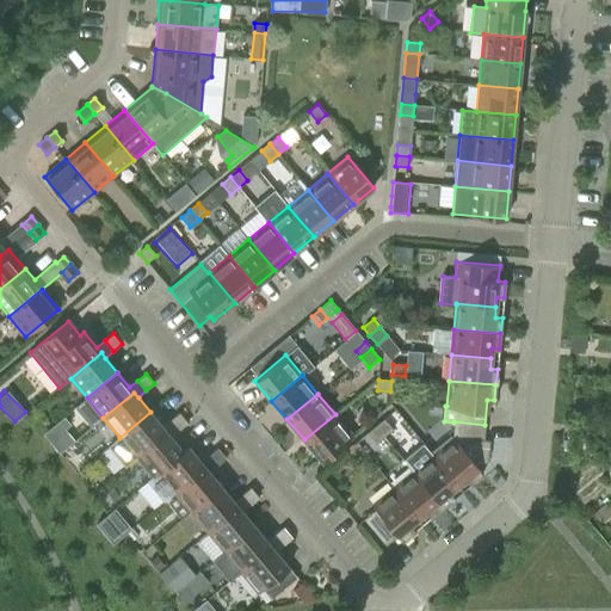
[(119,437),(109,446),(127,468),(137,458),(136,457),(167,432),(171,437),(179,430),(171,420),(162,426),(150,412),(119,438),(119,437)]
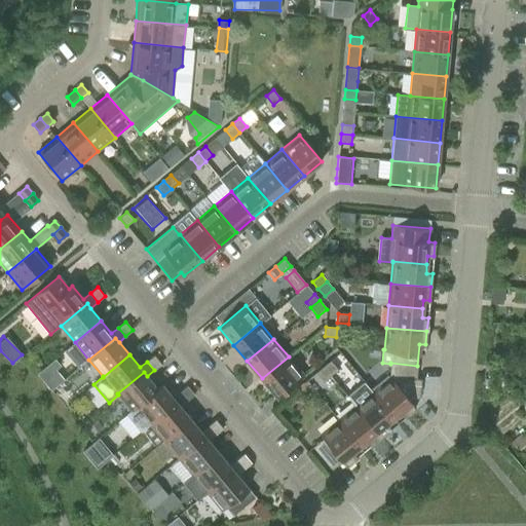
[(154,355),(147,362),(154,370),(161,365),(154,355)]
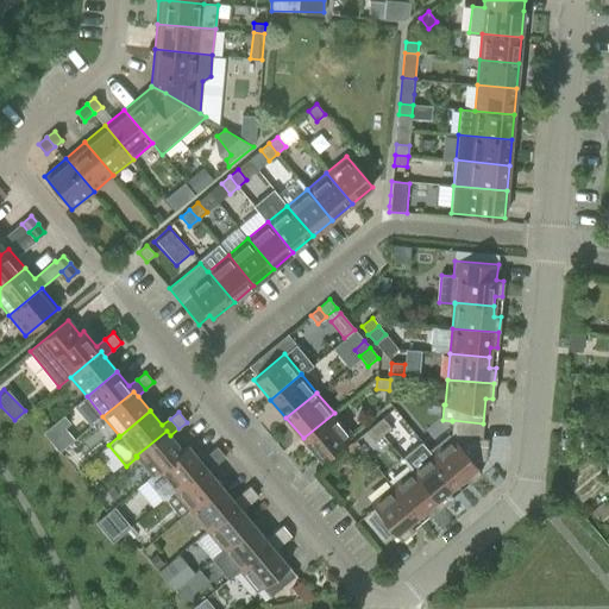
[(334,413),(303,438),(321,459),(351,434),(334,413)]
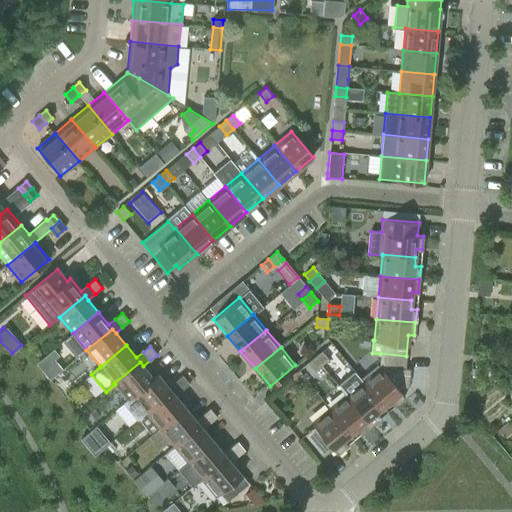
[(53,350),(36,363),(42,370),(58,356),(53,350)]
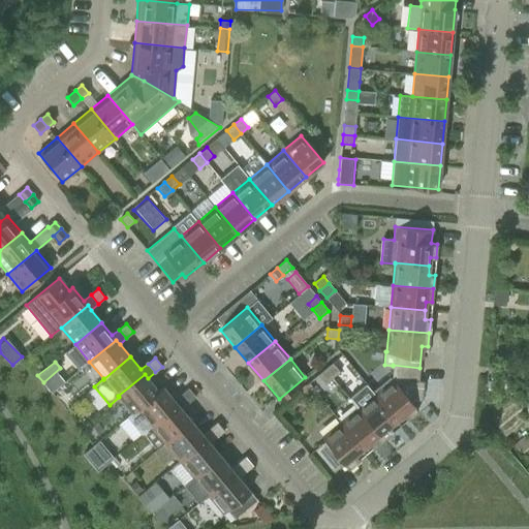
[(324,369),(332,378),(340,372),(332,363),(324,369)]
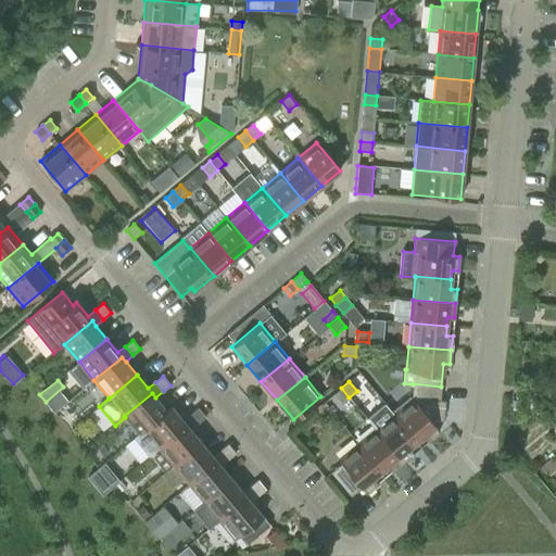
[(440,401),(441,387),(413,383),(413,384),(412,397),(392,414),(416,442),(424,436),(428,441),(440,431),(436,427),(444,419),(445,401),(440,401)]
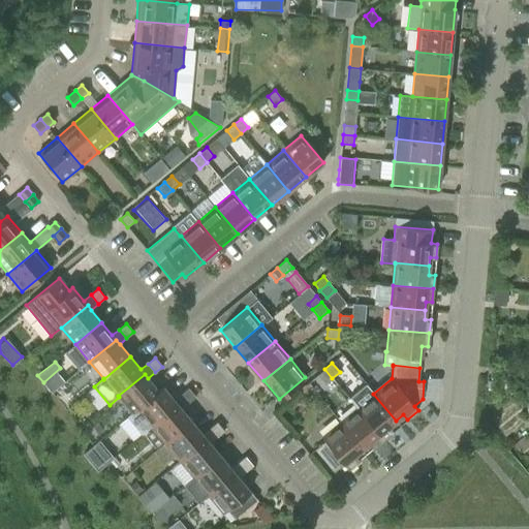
[(332,378),(324,369),(317,375),(325,383),(332,378)]
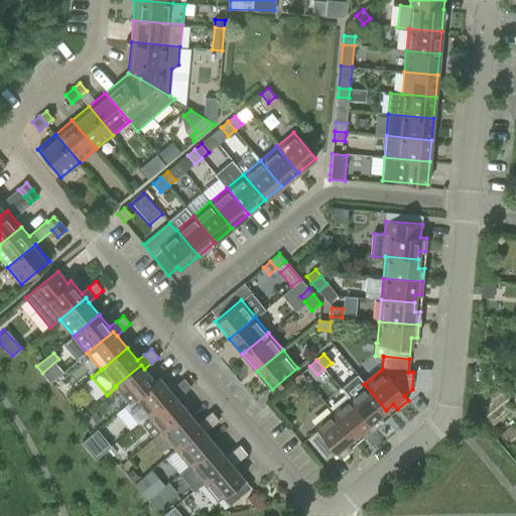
[(154,381),(144,369),(141,365),(115,386),(116,387),(129,404),(134,400),(133,399),(154,381)]
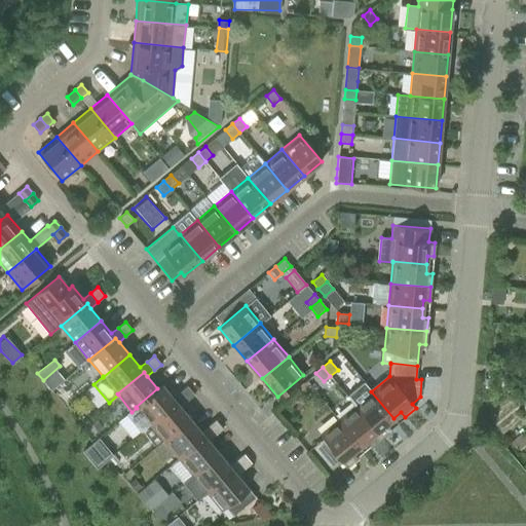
[(181,407),(187,401),(180,391),(173,398),(162,384),(157,388),(136,407),(137,408),(132,412),(127,415),(142,433),(151,425),(150,424),(177,402),(181,407)]
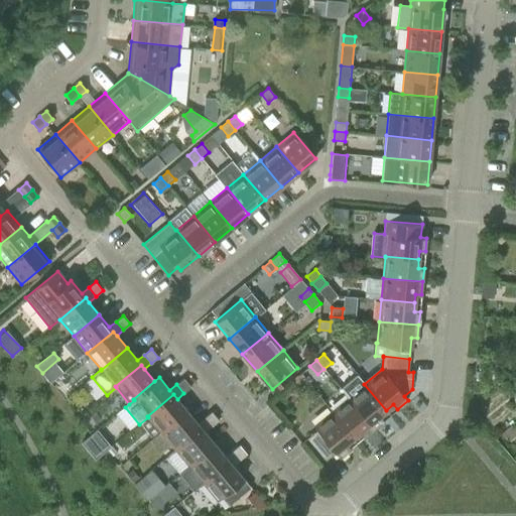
[(183,378),(176,384),(183,393),(190,387),(183,378)]
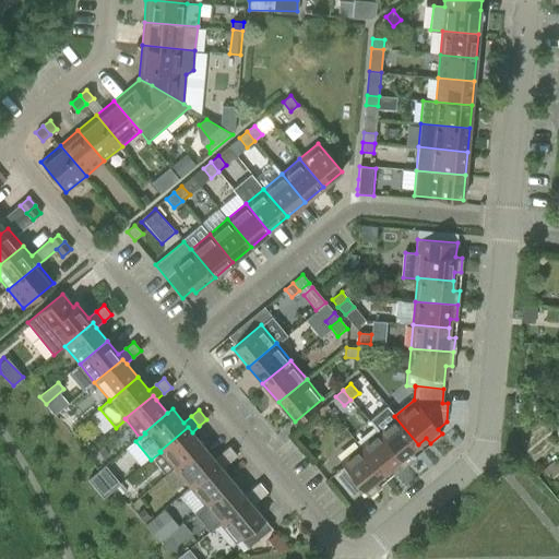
[(394,416),(377,431),(404,465),(416,455),(412,450),(418,444),(394,416)]
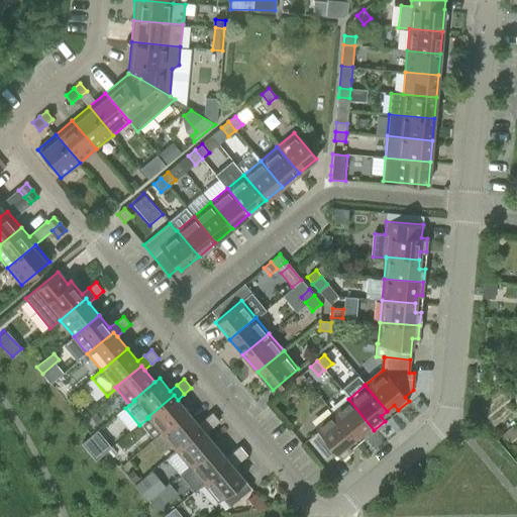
[(148,418),(162,433),(188,412),(178,400),(174,395),(147,417),(148,418)]
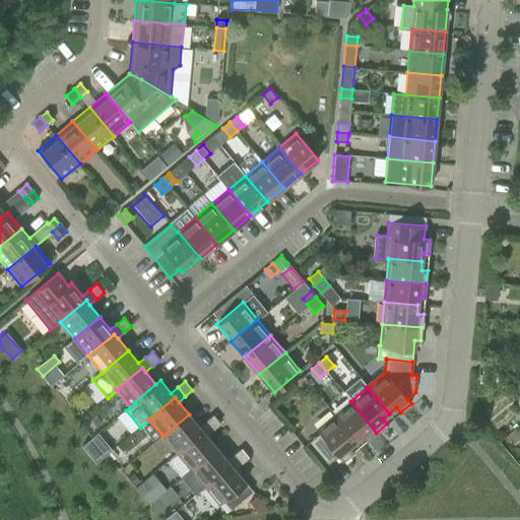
[(350,401),(333,415),(355,442),(363,436),(367,440),(376,433),(350,401)]
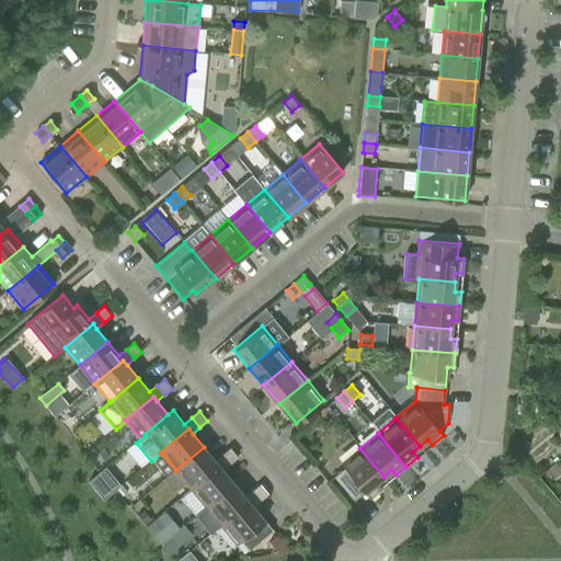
[(222,470),(230,464),(222,455),(215,460),(204,447),(175,470),(191,489),(219,465),(222,470)]
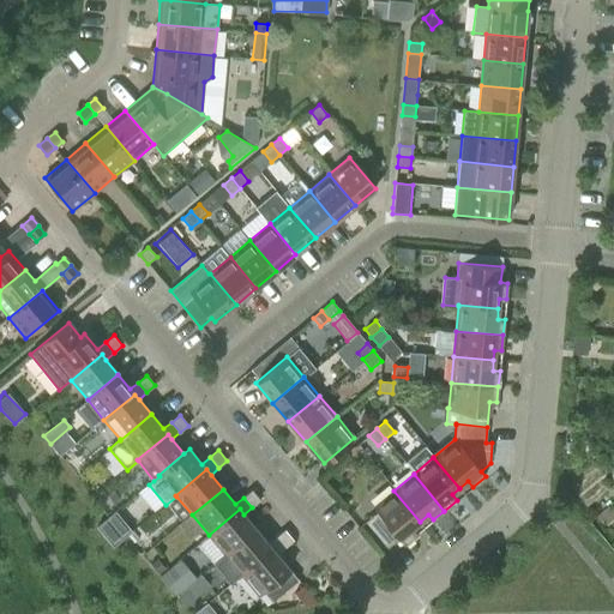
[(252,491),(244,498),(252,507),(260,500),(252,491)]
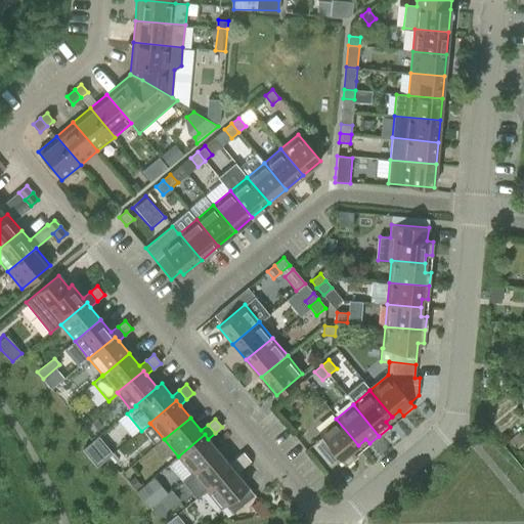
[(352,450),(358,445),(336,419),(318,432),(322,437),(312,445),(331,468),(341,460),(345,464),(356,454),(352,450)]
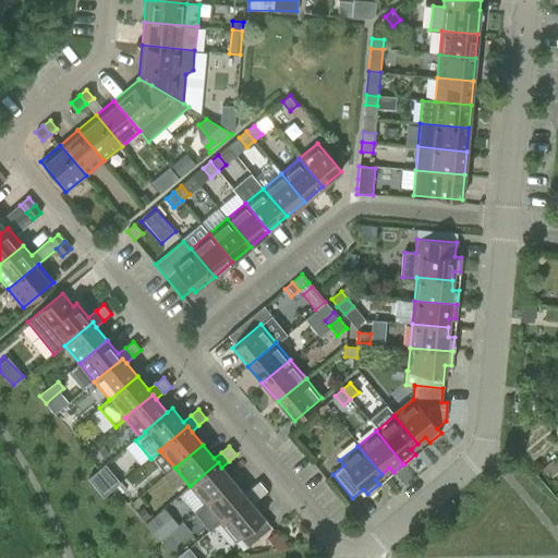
[(190,486),(204,504),(205,505),(232,481),(221,468),(218,462),(190,486)]
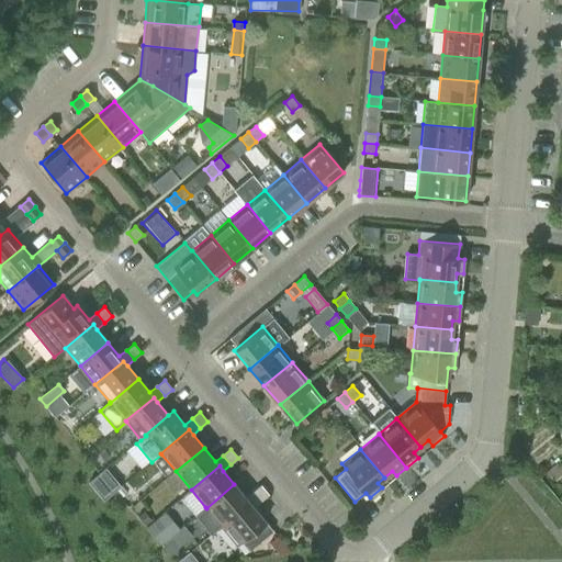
[(115,476),(97,490),(105,501),(123,486),(115,476)]
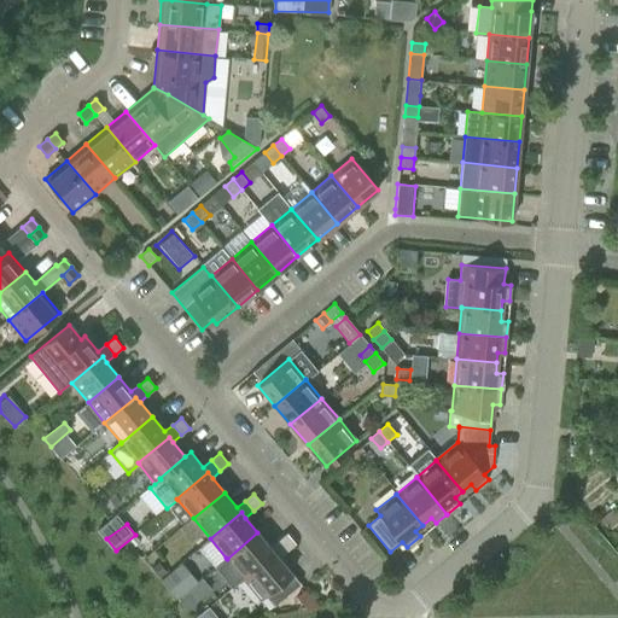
[(279,558),(287,551),(278,541),(270,547),(257,532),(227,559),(226,558),(215,567),(232,588),(243,578),(274,553),(279,558)]
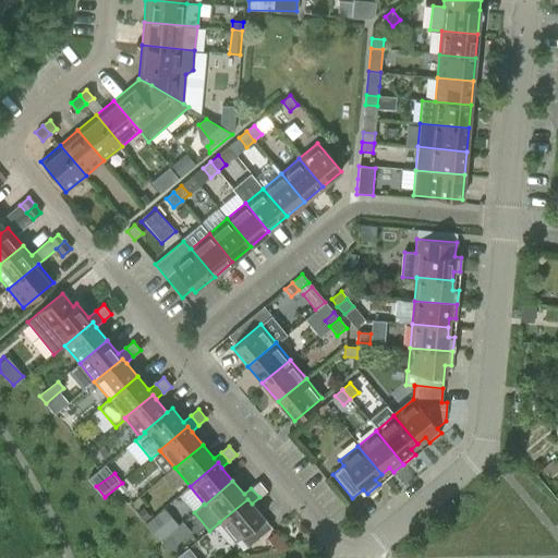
[(258,482),(251,488),(259,497),(267,492),(258,482)]
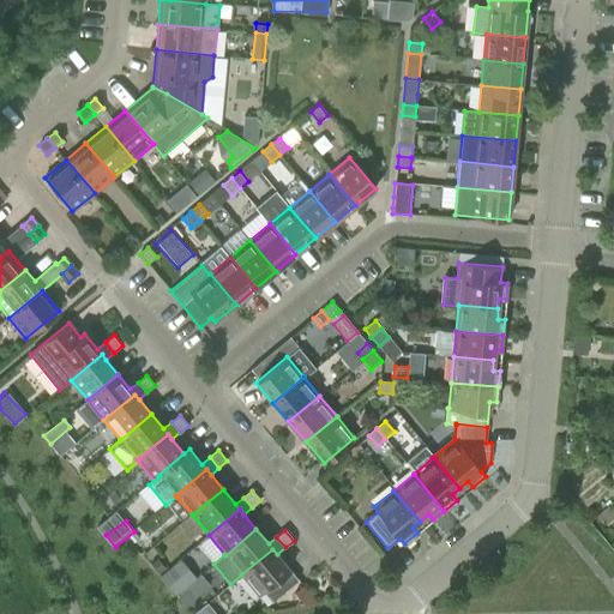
[(290,570),(277,554),(272,549),(241,575),(259,595),(264,591),(272,602),(299,579),(290,570)]
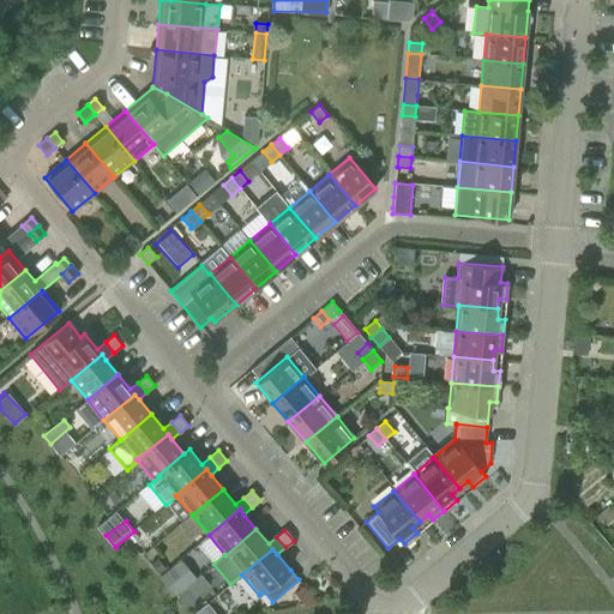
[(161,576),(178,596),(198,578),(182,559),(161,576)]
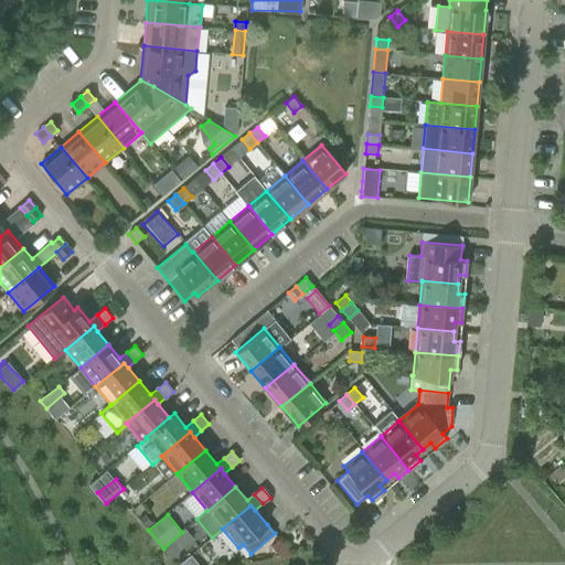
[(172,541),(163,548),(172,560),(181,551),(172,541)]
